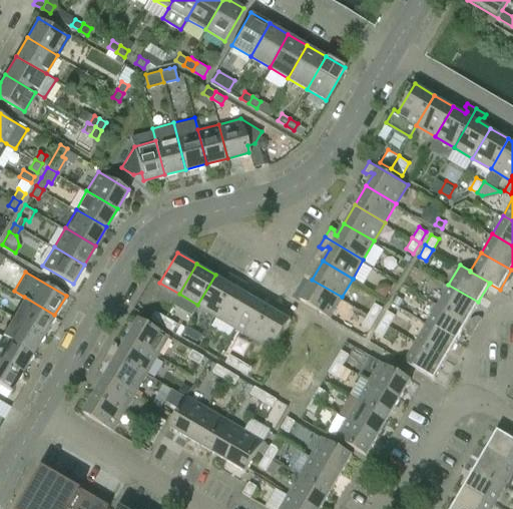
[(215,275),(197,305),(216,316),(239,277),(229,272),(227,275),(229,280),(227,282),(215,275)]
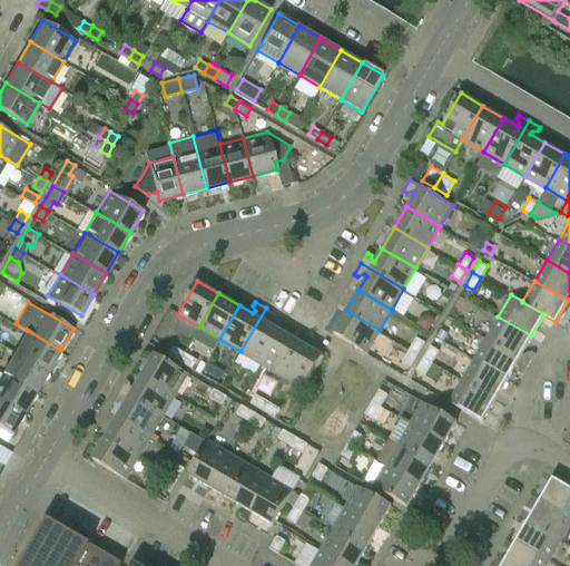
[(266,308),(241,351),(262,363),(281,330),(267,321),(268,319),(274,318),(276,314),(266,308)]
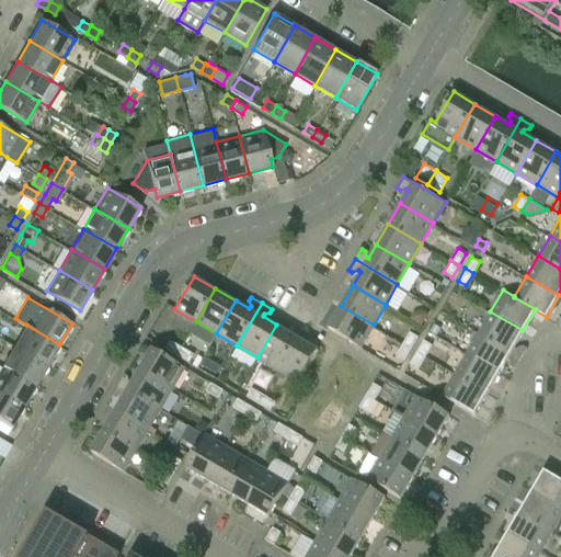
[(361,347),(374,325),(341,306),(328,327),(361,347)]
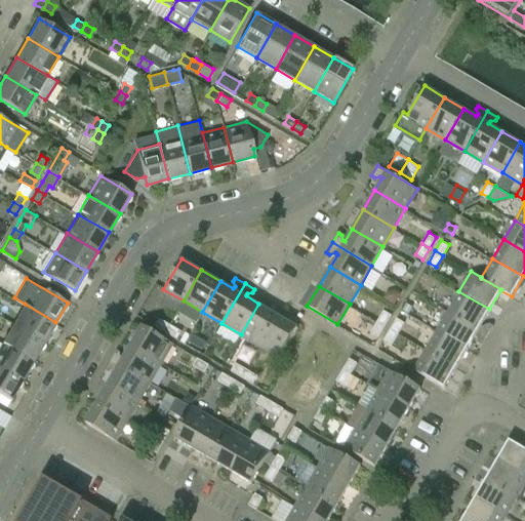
[(395,289),(388,290),(385,296),(395,303),(400,292),(395,289)]
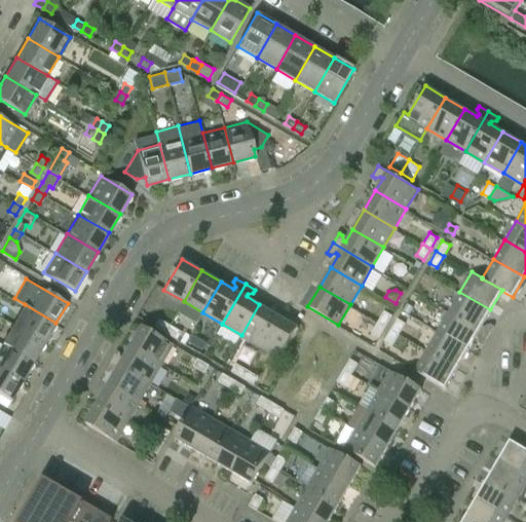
[(483,323),(490,309),(459,292),(448,310),(488,334),(494,325),(491,323),(485,324),(483,323)]
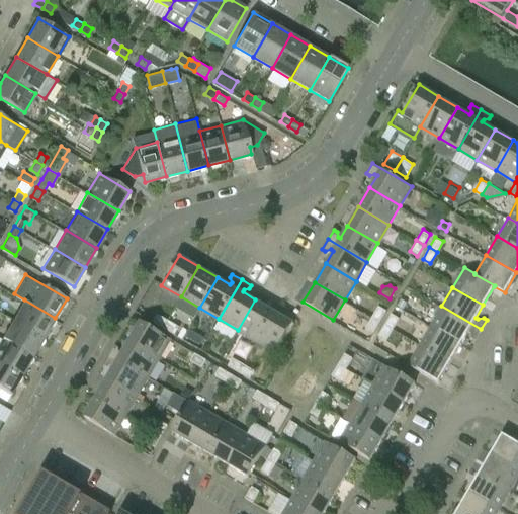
[(44,337),(55,318),(24,300),(13,319),(44,337)]
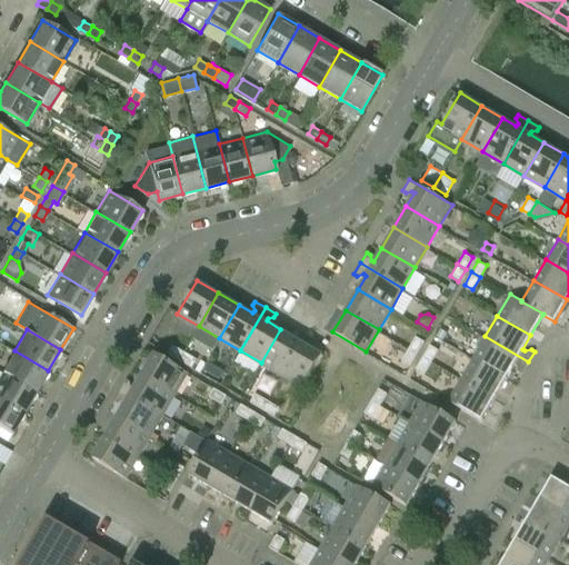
[(280,329),(261,363),(281,375),(301,342),(280,329)]
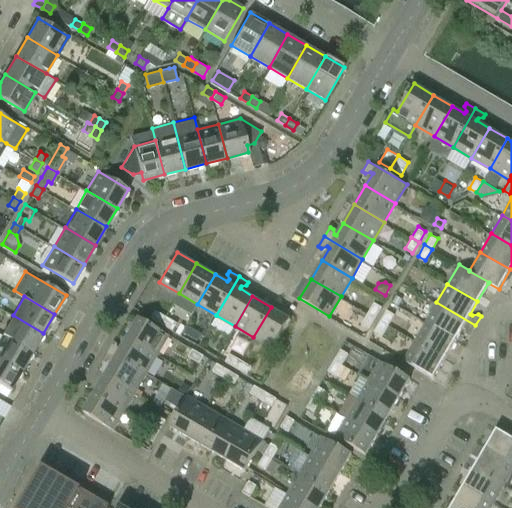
[(374,301),(368,312),(375,316),(381,305),(374,301)]
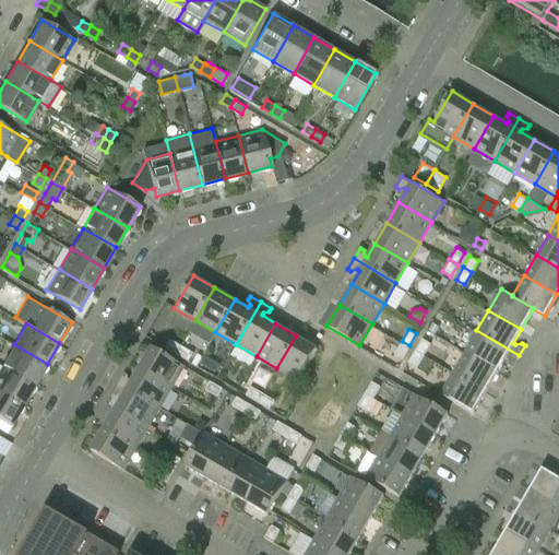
[(519,355),(476,330),(465,351),(498,370),(506,356),(508,357),(509,364),(513,365),(519,355)]
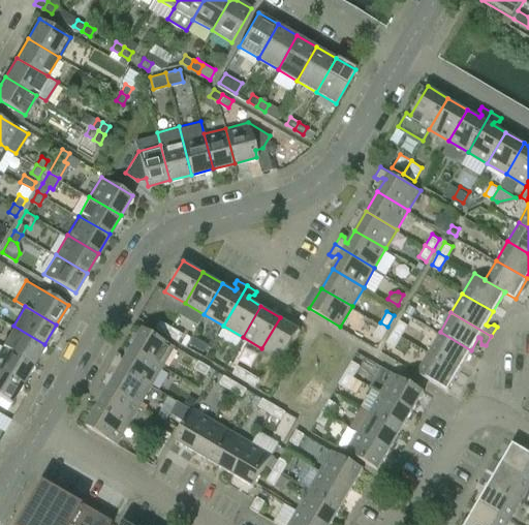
[(280,317),(261,348),(282,360),(300,329),(280,317)]
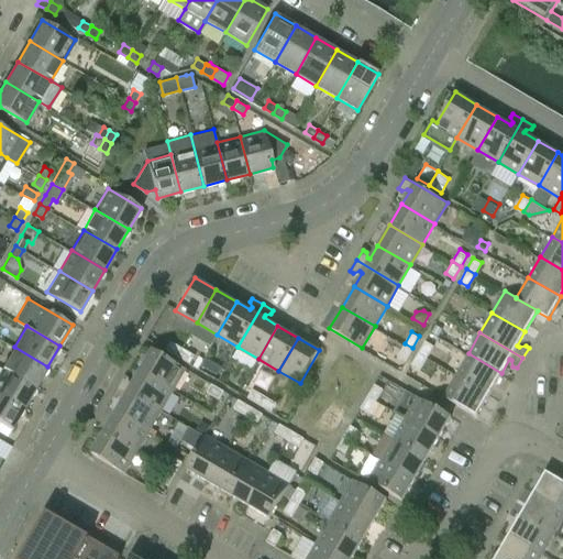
[(166,348),(178,354),(183,347),(170,339),(166,348)]
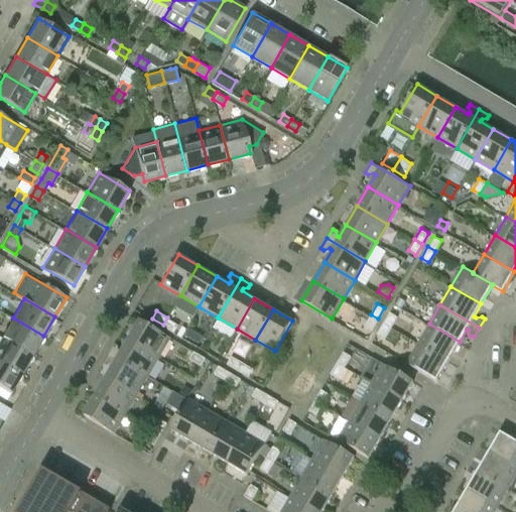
[(390,311),(383,322),(391,327),(397,315),(390,311)]
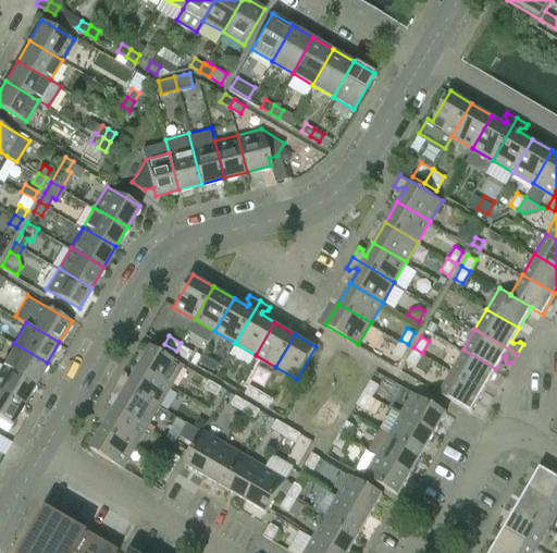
[(401,356),(408,344),(400,340),(393,352),(401,356)]
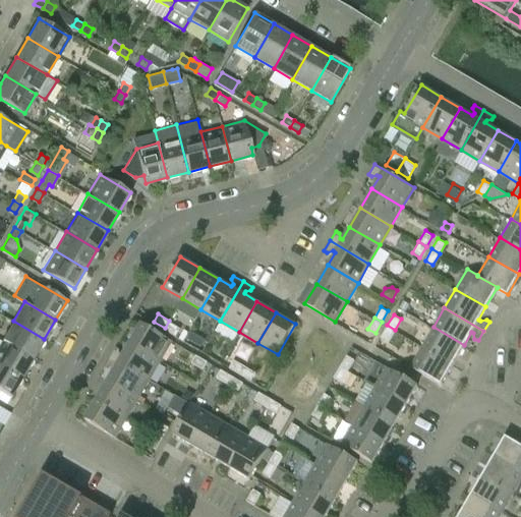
[(33,357),(44,339),(13,321),(2,340),(33,357)]
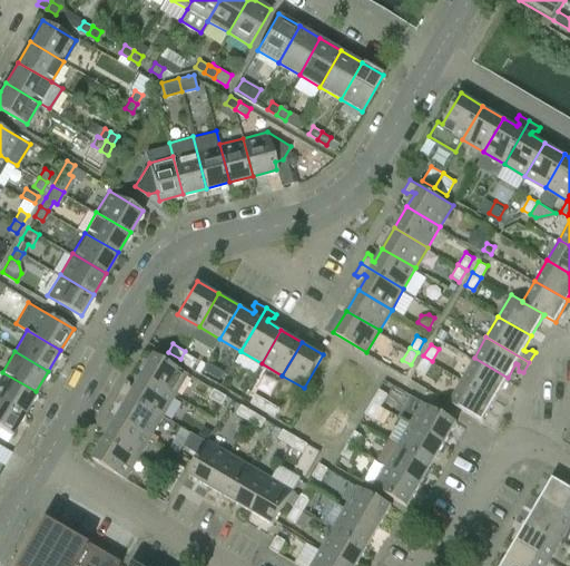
[(197,358),(185,351),(180,359),(192,367),(197,358)]
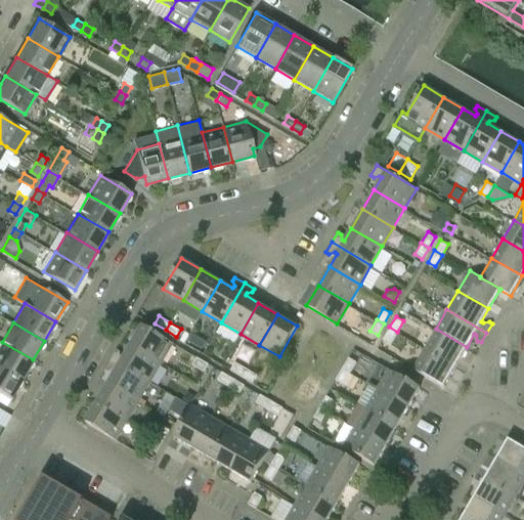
[(142,323),(131,343),(162,361),(173,342),(142,323)]
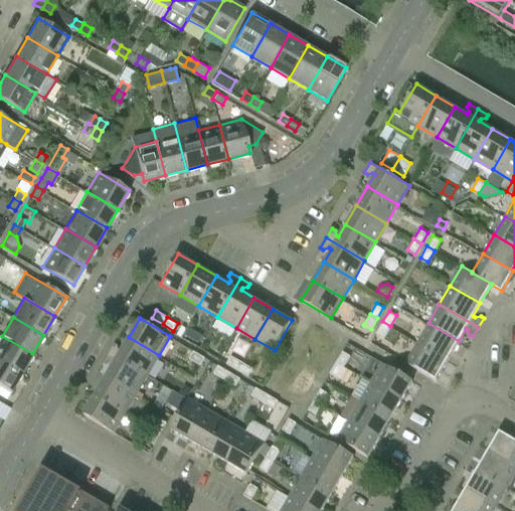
[(383,337),(390,326),(382,321),(376,332),(383,337)]
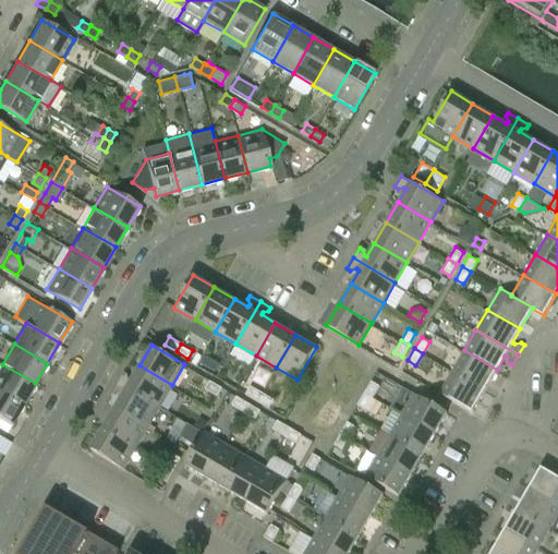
[(485,389),(497,370),(464,350),(452,371),(485,389)]
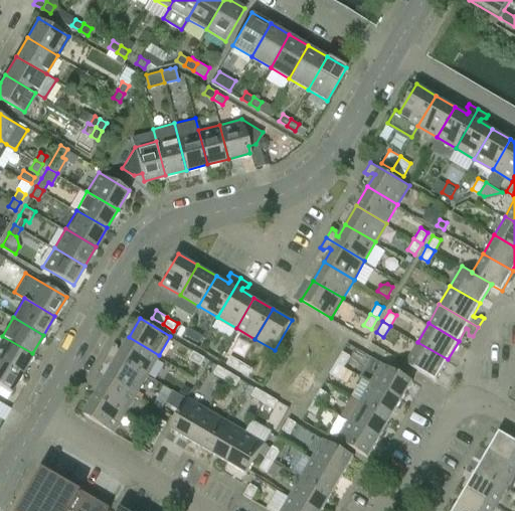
[(0,359),(22,372),(32,353),(2,336),(0,339),(0,359)]
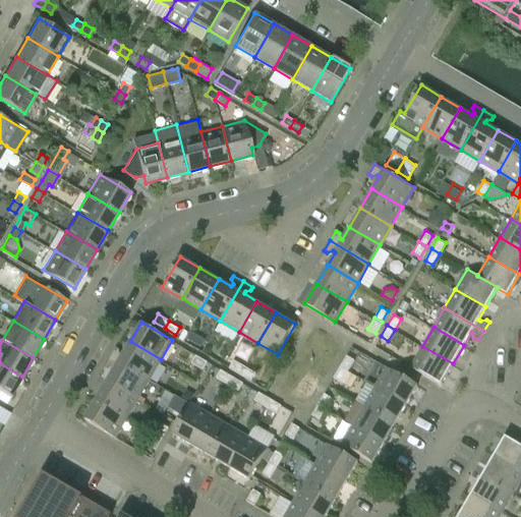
[(150,379),(161,359),(130,341),(122,354),(120,352),(119,347),(116,345),(110,355),(150,379)]
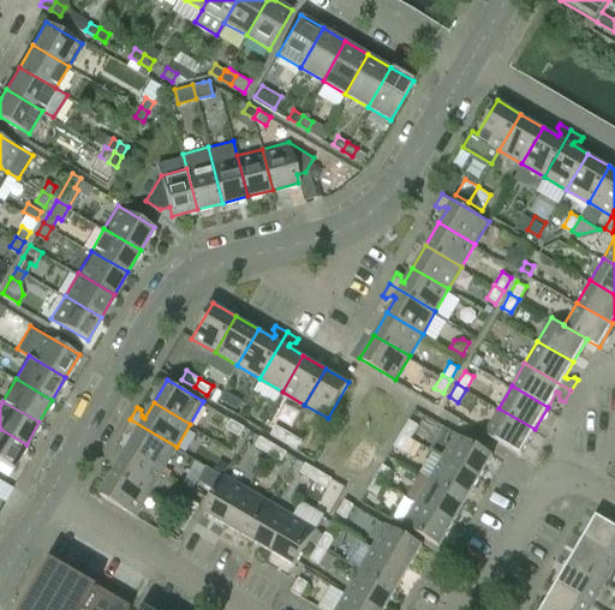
[(535,429),(499,408),(484,431),(520,453),(535,429)]
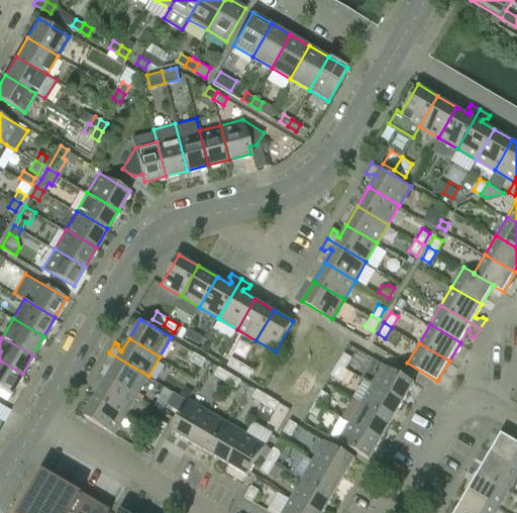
[(205,357),(195,350),(190,358),(201,365),(205,357)]
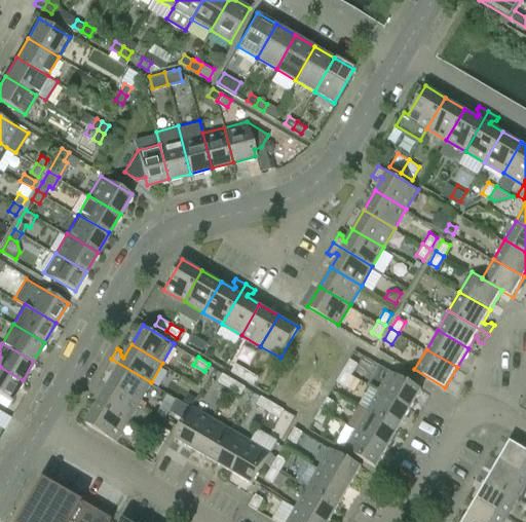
[(343,369),(350,373),(358,362),(349,358),(343,369)]
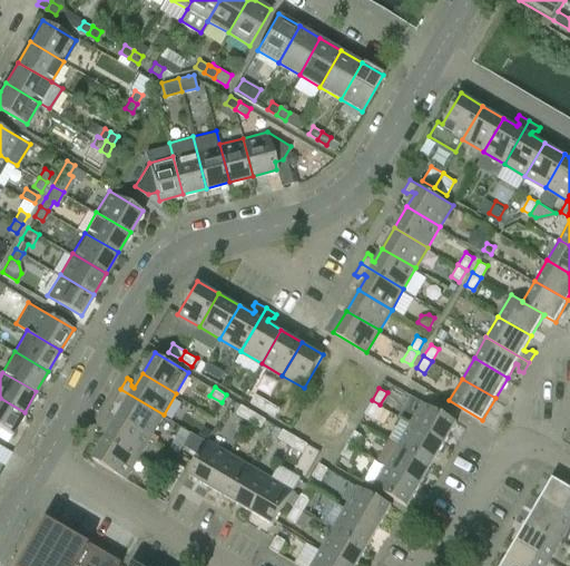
[(126,401),(118,416),(151,435),(164,415),(120,389),(114,399),(117,401),(124,400),(126,401)]
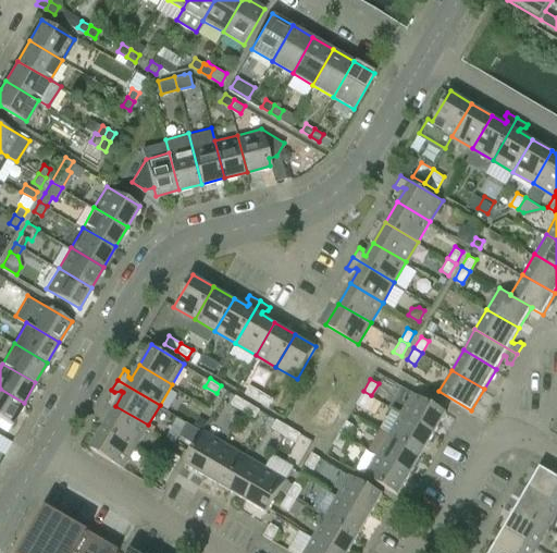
[(245,392),(257,398),(261,390),(250,383),(245,392)]
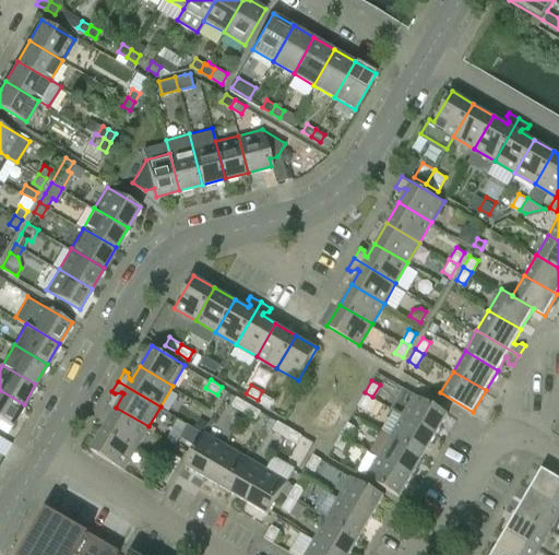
[(24,404),(0,390),(0,418),(9,424),(11,425),(24,404)]
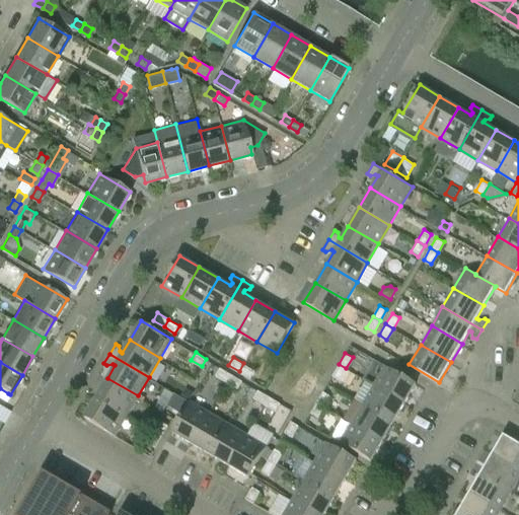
[(254,370),(243,363),(239,371),(250,377),(254,370)]
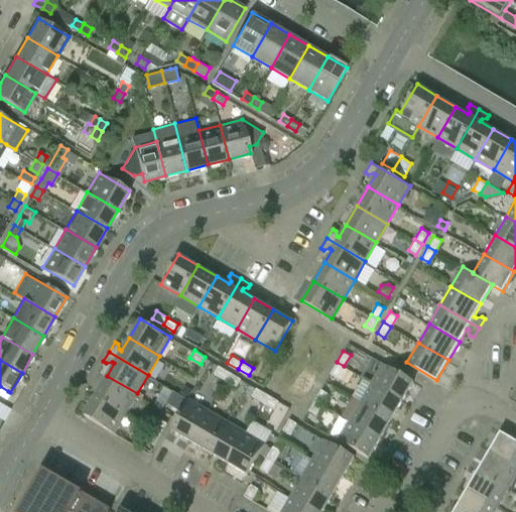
[(338,377),(344,366),(337,362),(331,372),(338,377)]
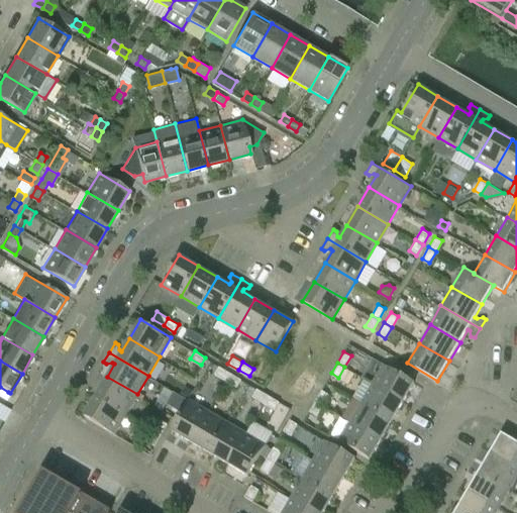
[(384,363),(373,383),(403,400),(414,381),(384,363)]
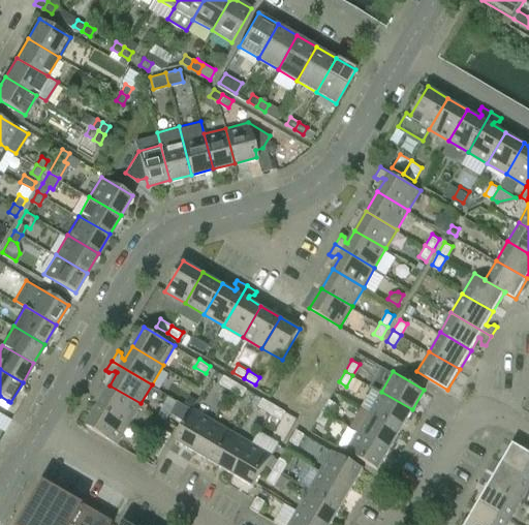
[(236,380),(224,374),(219,381),(230,389),(236,380)]
